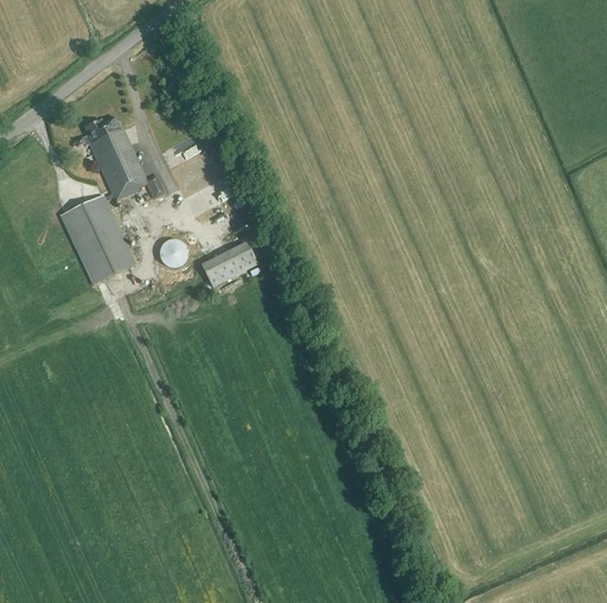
[(121,129),(115,116),(103,122),(101,119),(85,127),(89,134),(75,140),(78,145),(84,142),(85,145),(90,142),(113,192),(104,197),(103,194),(61,215),(94,283),(120,271),(122,276),(128,273),(126,268),(136,263),(107,200),(115,197),(116,199),(139,188),(139,187),(147,183),(154,198),(165,193),(157,174),(146,179),(122,128),(121,129)]
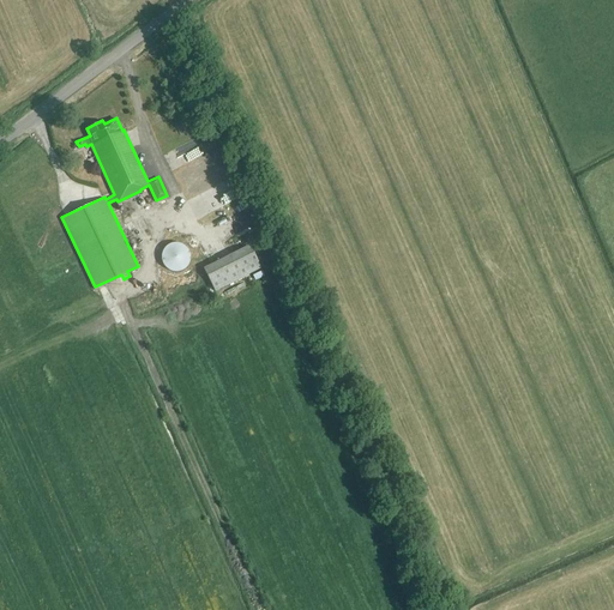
[(196,137),(175,144),(180,156),(199,149),(196,137)]
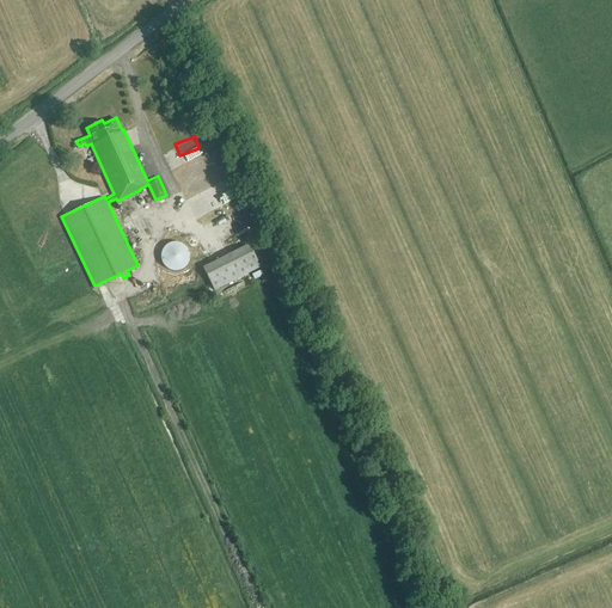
[(227,182),(196,197),(202,208),(232,192),(227,182)]
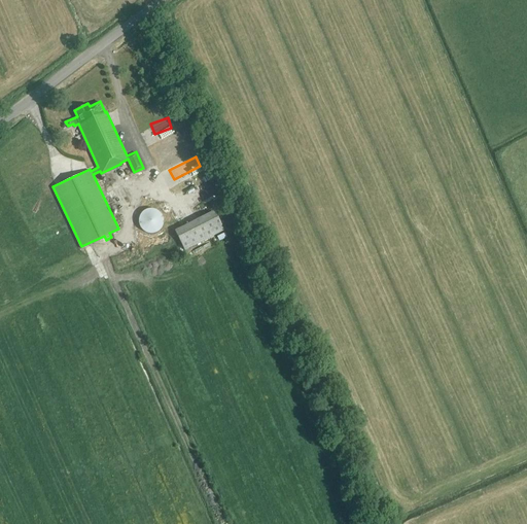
[(212,179),(199,184),(204,196),(217,190),(212,179)]
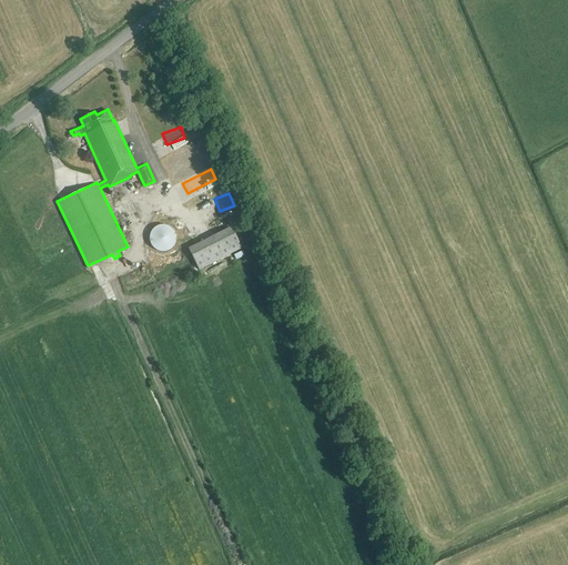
[(164,250),(169,249),(171,246),(174,243),(175,240),(176,235),(175,232),(173,229),(172,226),(169,225),(166,224),(163,223),(160,223),(156,224),(154,226),(151,229),(150,232),(150,235),(150,239),(150,242),(151,244),(154,246),(156,249),(161,250),(164,250)]
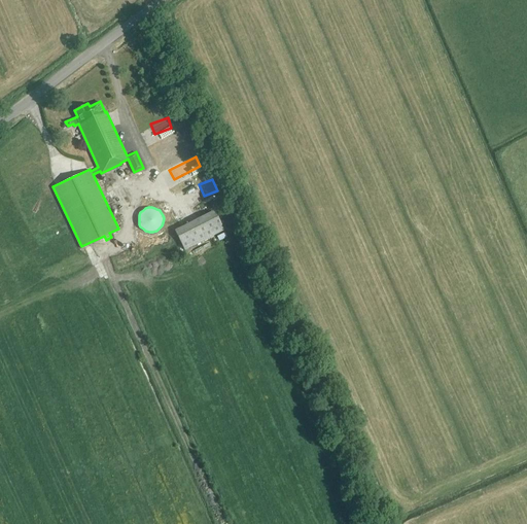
[(184,249),(224,230),(214,209),(174,230),(184,249)]
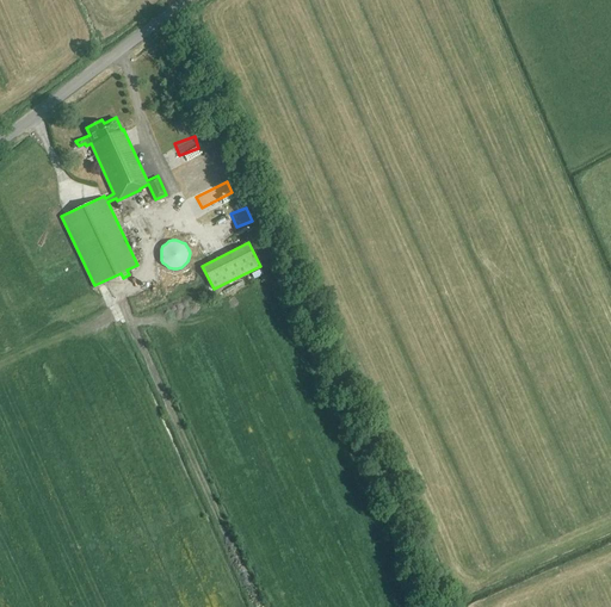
All buildings are outlined.
